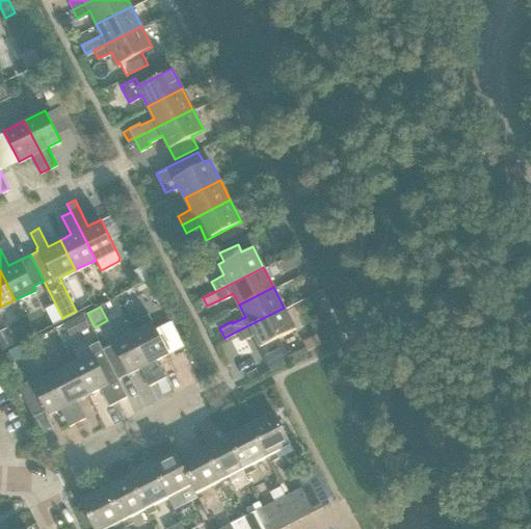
[(236,332),(240,340),(254,334),(271,368),(290,359),(279,336),(294,327),(284,308),(236,332)]
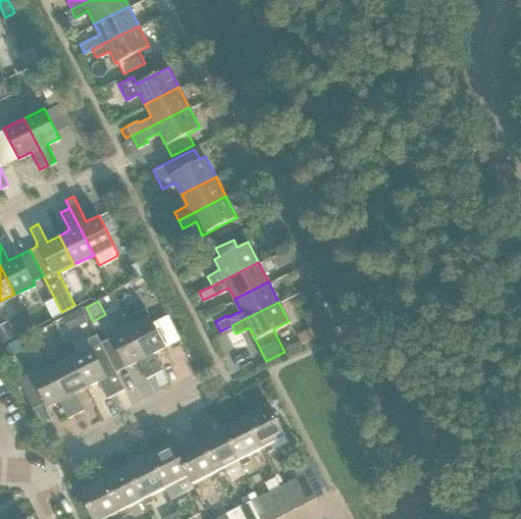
[(81,306),(63,314),(70,328),(88,320),(81,306)]
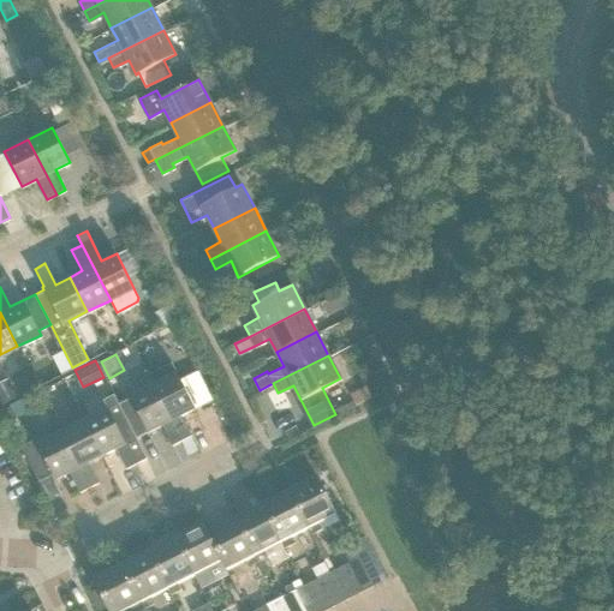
[(180,377),(195,407),(210,399),(195,370),(180,377)]
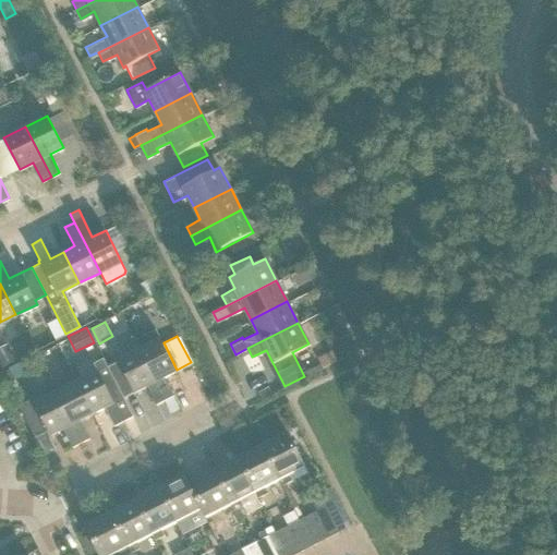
[(138,349),(165,399),(174,395),(165,375),(177,370),(164,342),(160,338),(138,349)]
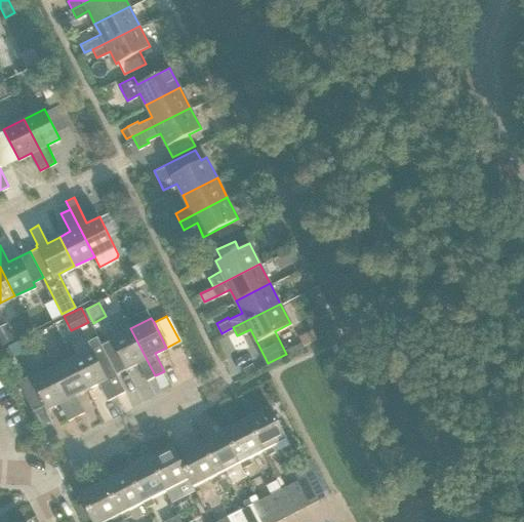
[(130,328),(101,344),(113,366),(121,361),(125,368),(137,362),(147,379),(155,375),(130,328)]
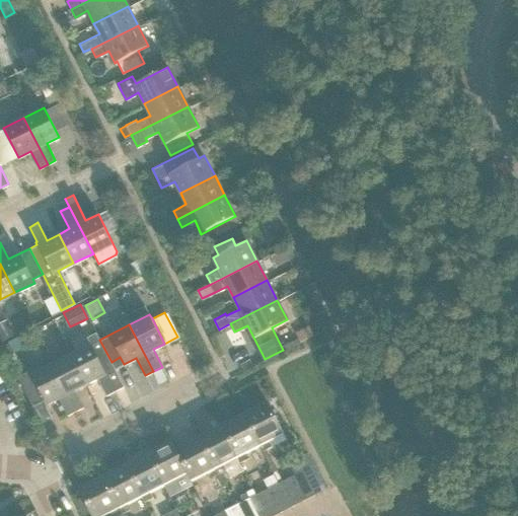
[(96,378),(105,395),(124,386),(112,362),(96,333),(87,338),(90,344),(71,354),(86,383),(96,378)]
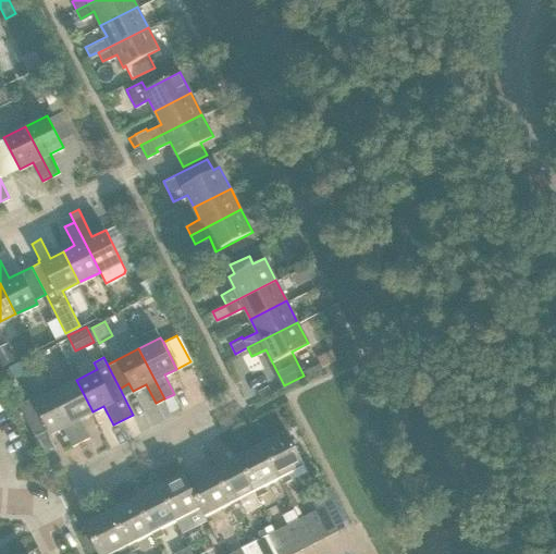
[(79,418),(93,411),(76,380),(54,391),(81,441),(89,436),(79,418)]
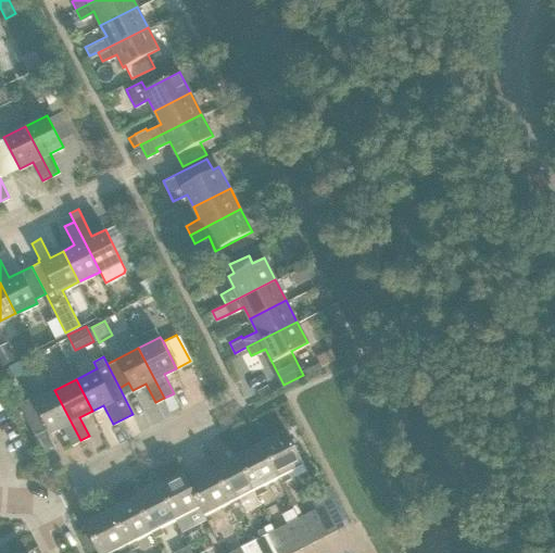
[(34,400),(32,396),(19,403),(35,434),(47,427),(50,432),(62,427),(72,444),(80,440),(54,390),(34,400)]
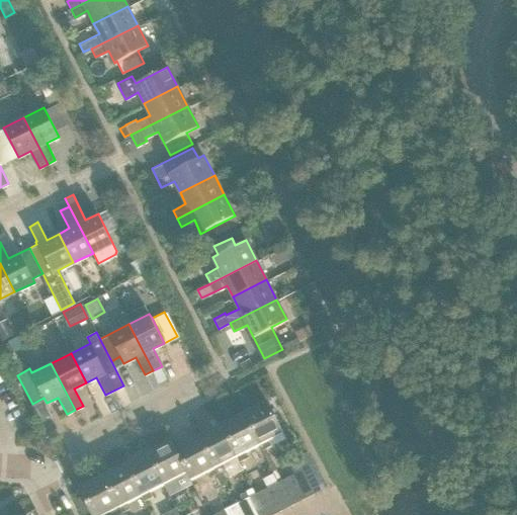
[(266,400),(242,411),(258,442),(261,448),(271,443),(268,438),(281,431),(266,400)]
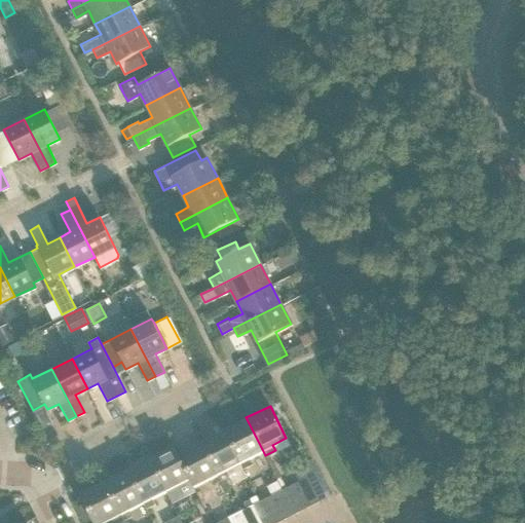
[(252,462),(249,456),(262,449),(246,417),(223,430),(239,461),(241,467),(252,462)]
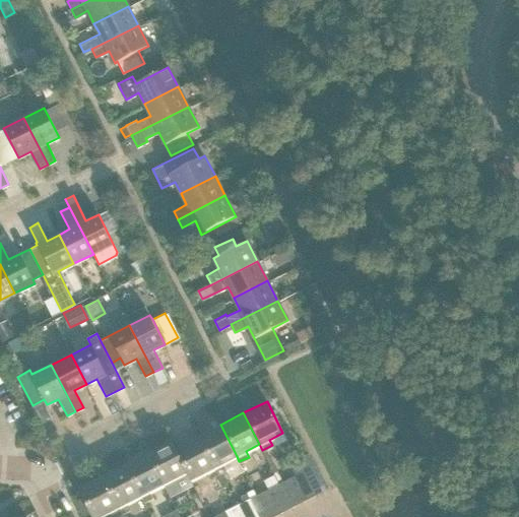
[(220,425),(197,436),(213,467),(216,473),(226,468),(223,462),(237,456),(220,425)]
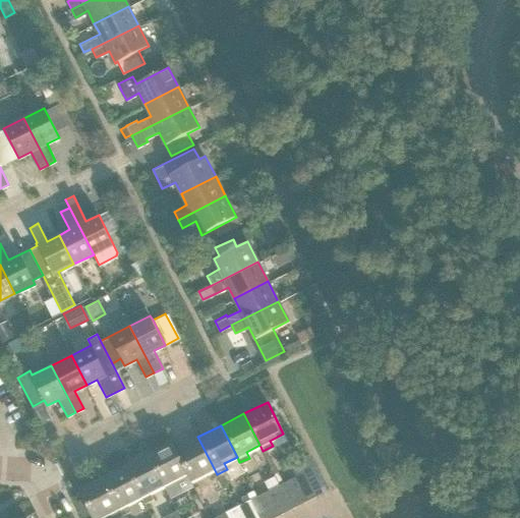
[(174,449),(187,474),(186,474),(190,480),(214,468),(197,437),(175,449),(174,449)]
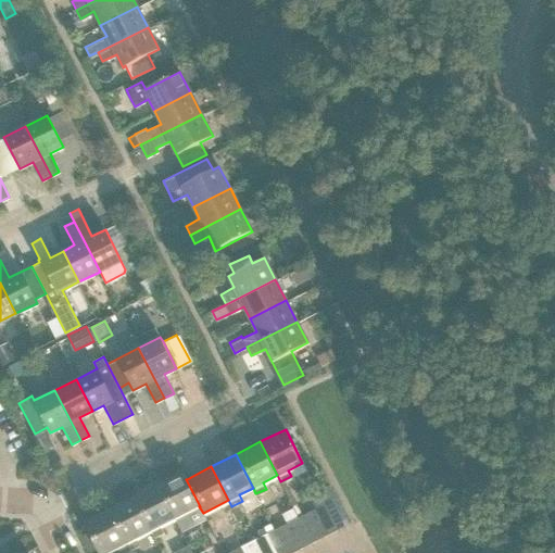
[(186,513),(199,506),(200,506),(186,479),(187,479),(183,470),(158,484),(175,518),(177,524),(188,518),(186,513)]
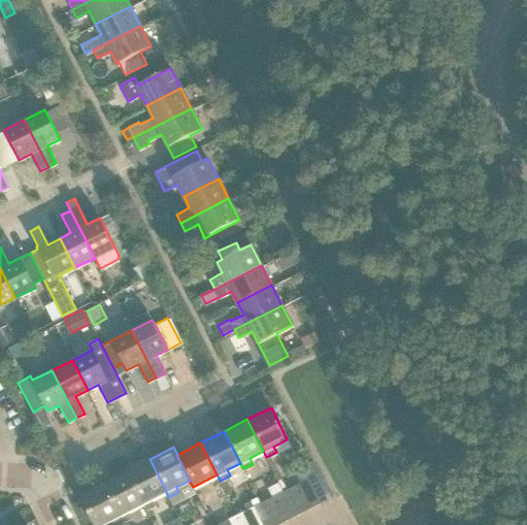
[(155,504),(153,499),(166,492),(150,459),(126,471),(143,504),(145,509),(155,504)]
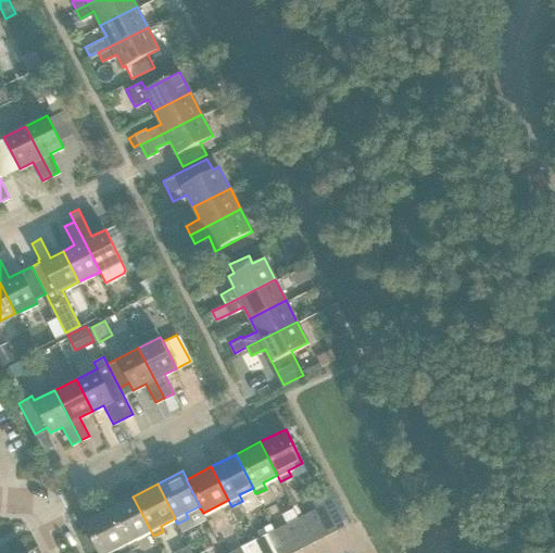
[(109,508),(126,543),(129,549),(139,543),(136,538),(151,531),(133,497),(109,508)]
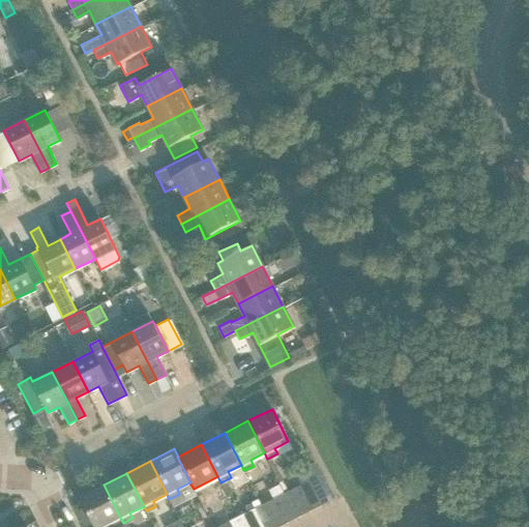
[(310,509),(321,504),(309,479),(297,486),(310,509)]
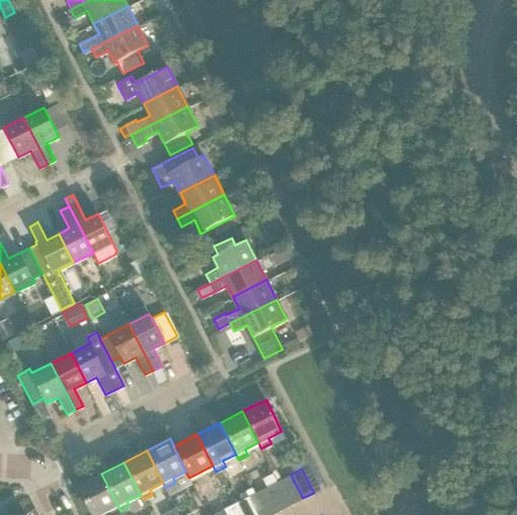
[(101,474),(77,486),(92,514),(104,514),(103,513),(117,506),(101,474)]
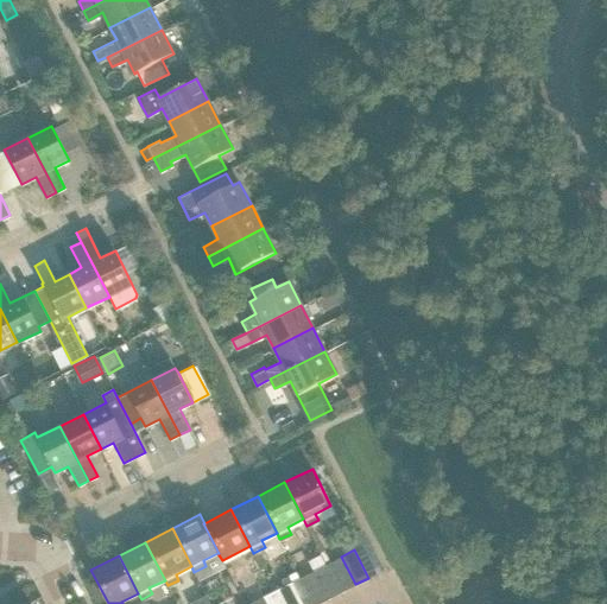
[(342,591),(351,587),(355,584),(341,557),(328,563),(342,591)]
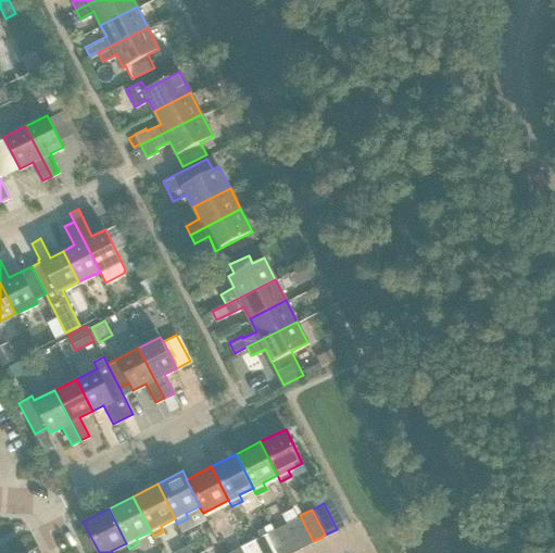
[(300,515),(289,522),(302,547),(313,541),(300,515)]
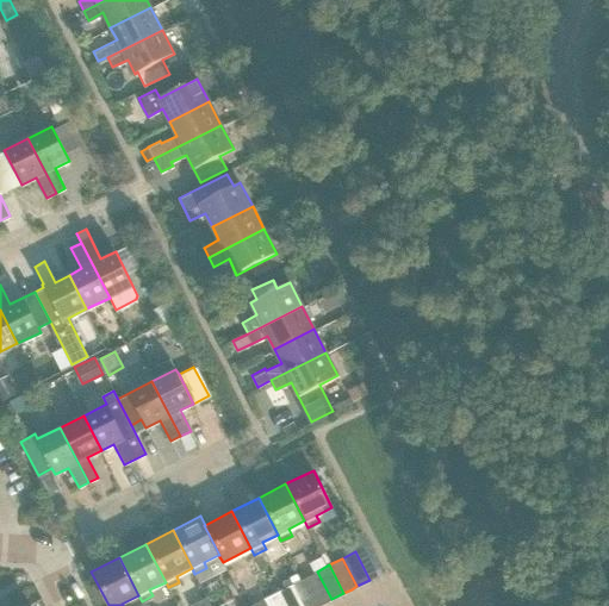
[(304,578),(318,605),(331,599),(317,572),(304,578)]
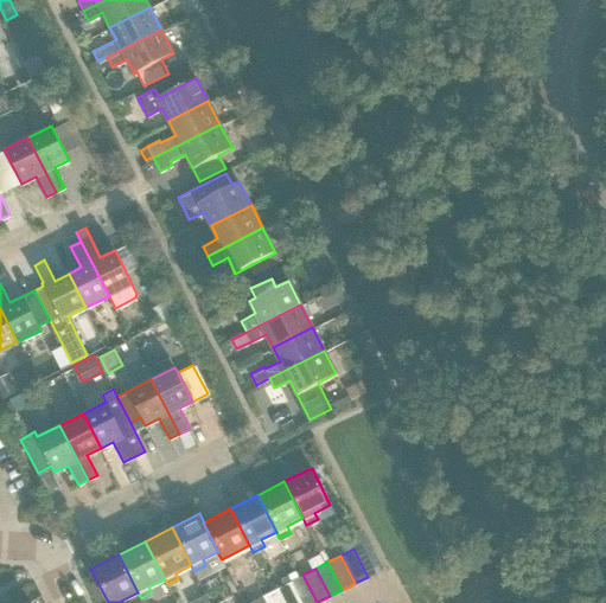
[(289,581),(300,602),(316,602),(317,602),(303,575),(289,581)]
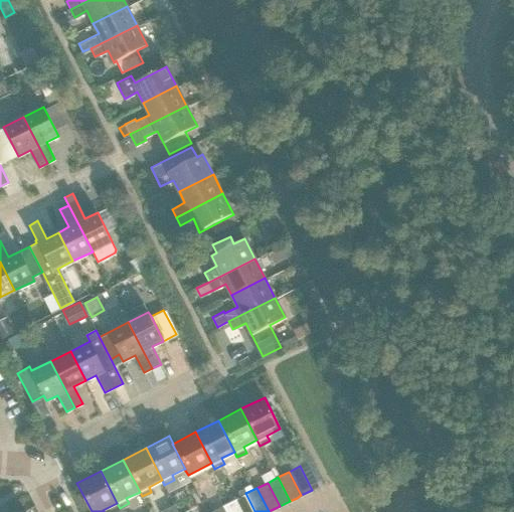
[(241,511),(254,511),(245,493),(234,499),(241,511)]
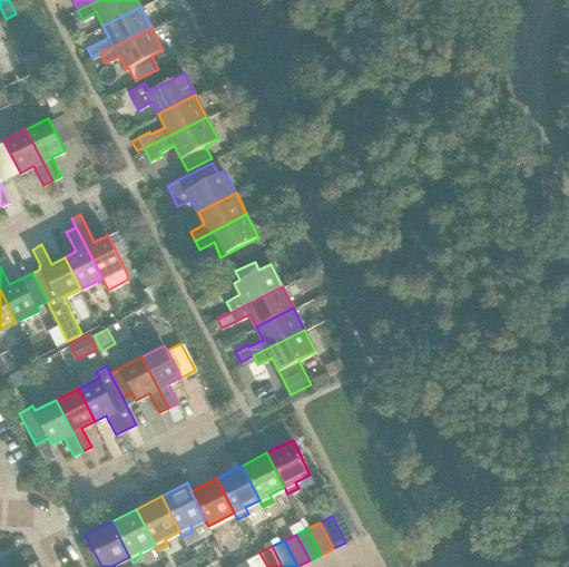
[(267,566),(260,553),(255,555),(248,558),(252,566),(267,566)]
